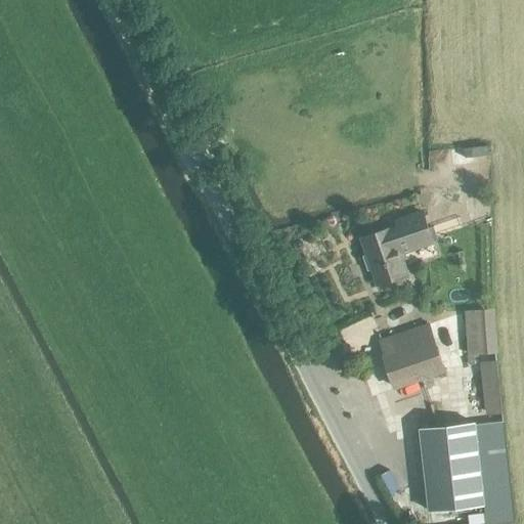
[(362,238),(379,286),(407,275),(401,256),(436,244),(421,209),(395,219),(398,226),(362,238)]
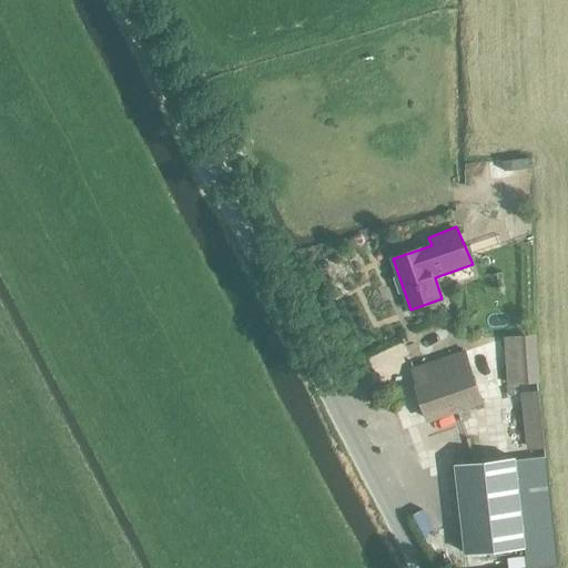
[(507,345),(507,383),(527,383),(527,345),(507,345)]
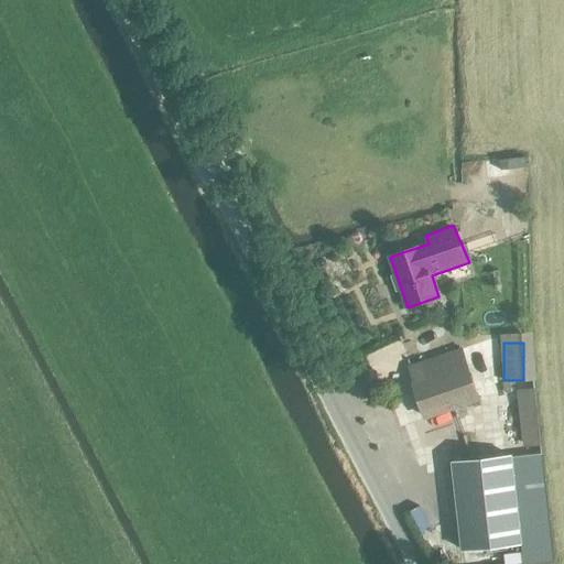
[(464,350),(422,365),(426,380),(414,384),(426,418),(480,399),(464,350)]
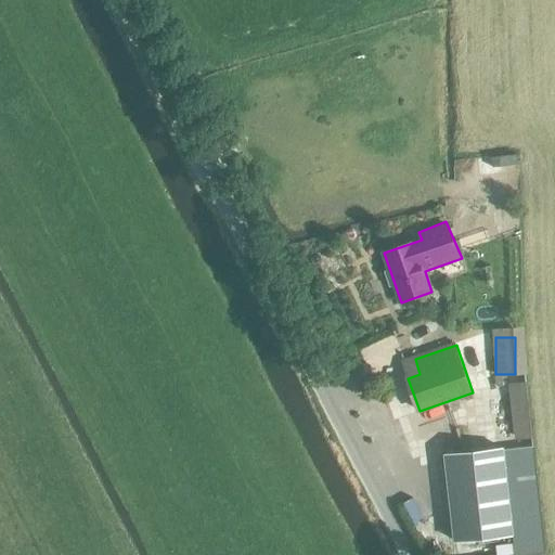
[(514,379),(517,435),(536,435),(532,379),(514,379)]
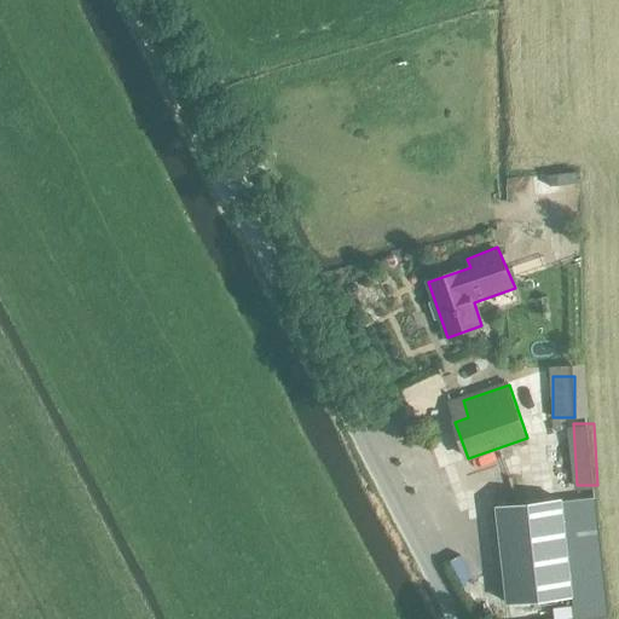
[(496,507),(507,605),(574,597),(562,499),(496,507)]
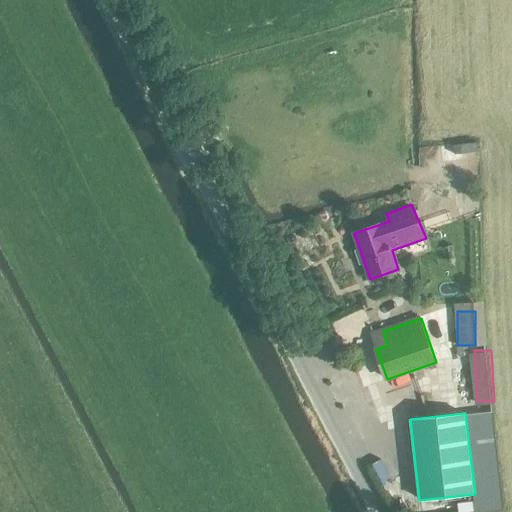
[(458,511),(470,511),(475,511),(474,501),(458,503),(458,511)]
